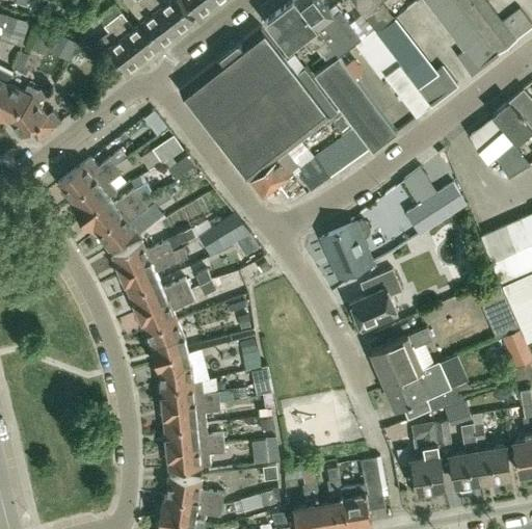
[(142,24),(161,47),(177,34),(151,0),(125,0),(124,1),(141,25),(142,24)]
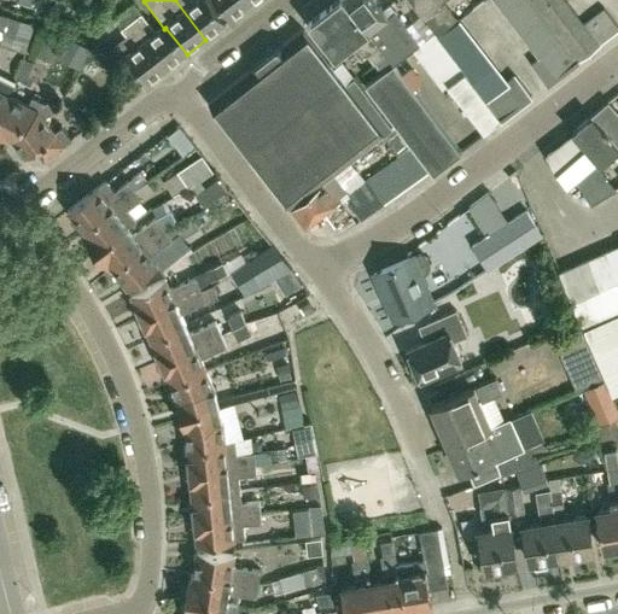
[(204,0),(200,0),(194,5),(190,0),(175,0),(205,40),(225,25),(204,0)]
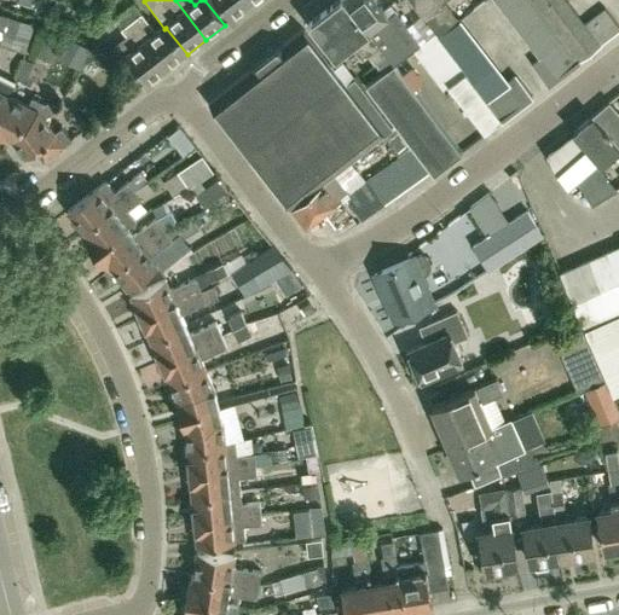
[(250,6),(246,0),(213,0),(230,22),(250,6)]
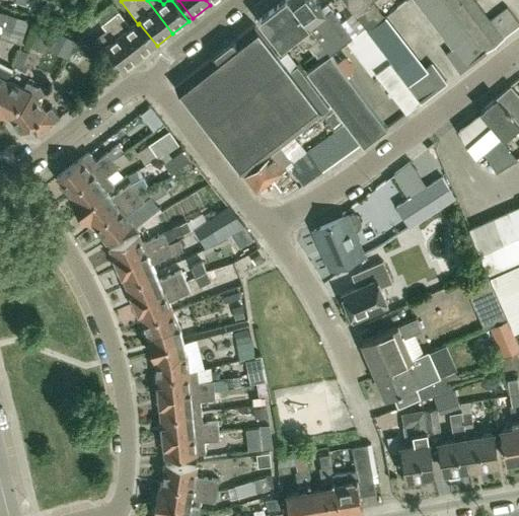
[(386,131),(329,57),(287,0),(257,22),(281,52),(294,42),(302,53),(308,49),(319,64),(306,74),(363,148),(386,131)]
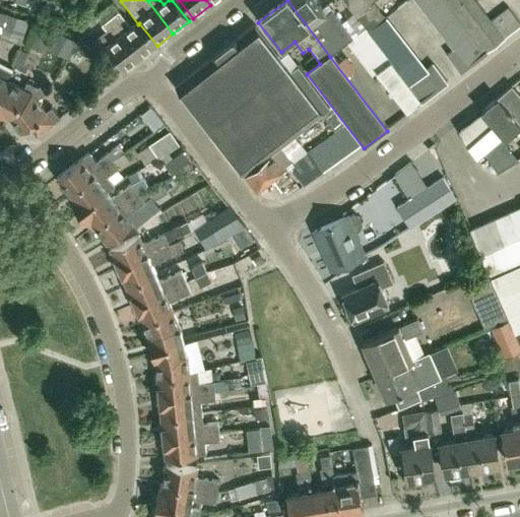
[(287,0),(330,57),(364,30),(356,21),(346,30),(331,11),(326,16),(313,0),(287,0)]
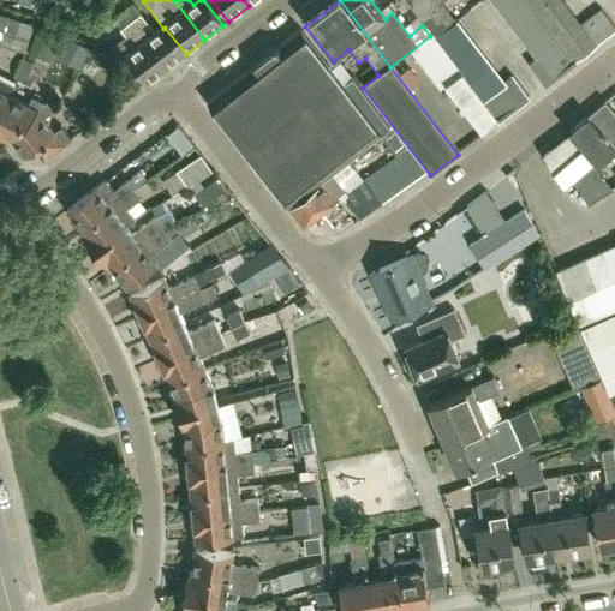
[(402,0),(435,40),(454,25),(439,5),(445,0),(402,0)]
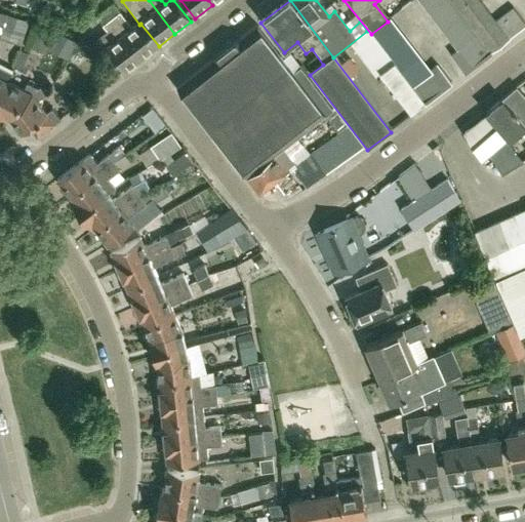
[(430,0),(423,6),(430,13),(446,0),(430,0)]
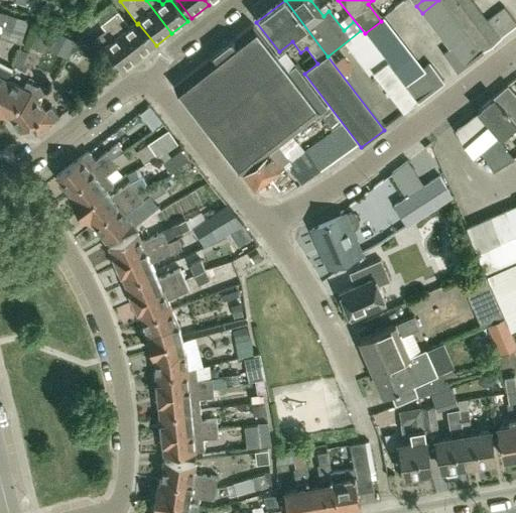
[(438,0),(422,13),(428,21),(447,6),(444,1),(442,0),(438,0)]
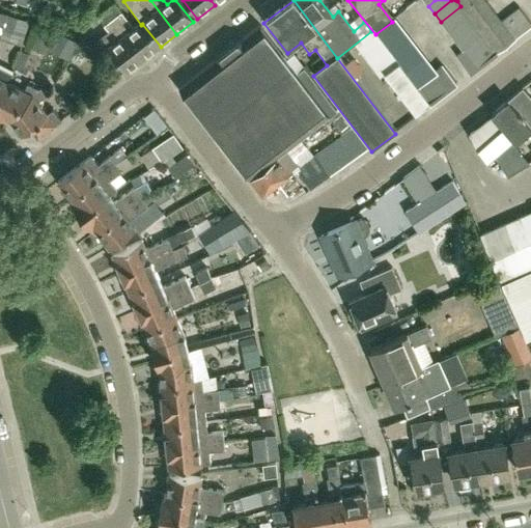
[(475,0),(458,0),(457,1),(460,6),(464,9),(475,0)]
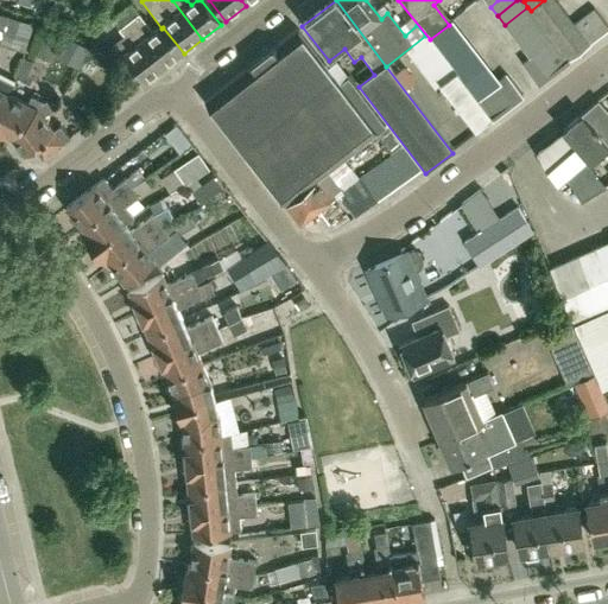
[(552,0),(544,0),(531,11),(534,16),(538,21),(558,6),(552,0)]
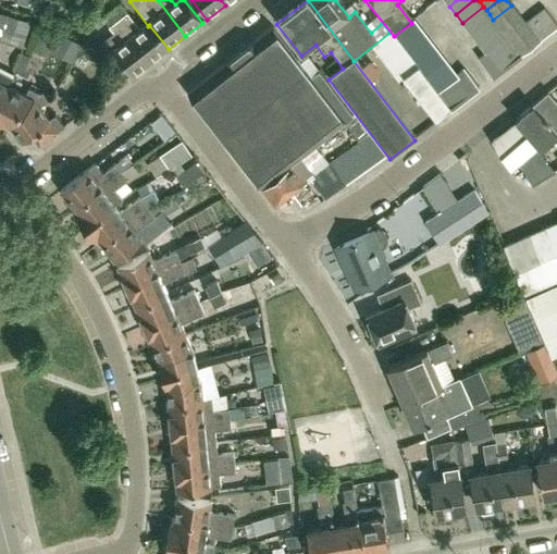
[(120,5),(112,12),(150,62),(169,49),(149,25),(148,26),(140,32),(120,5)]
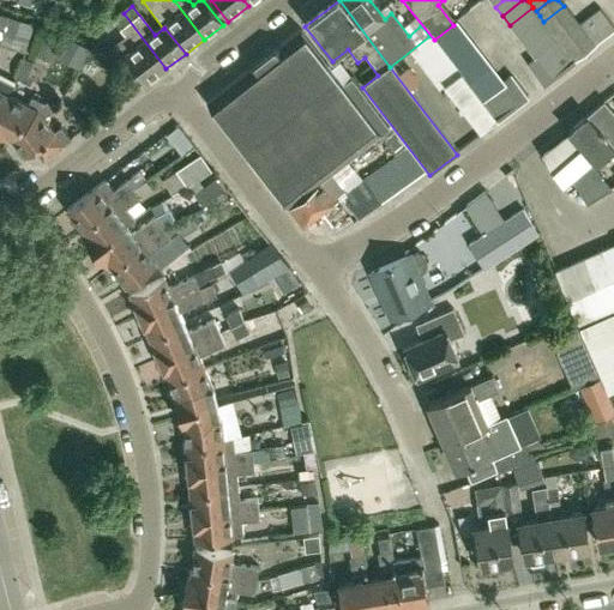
[(571,16),(564,6),(543,22),(547,25),(551,31),(571,16)]
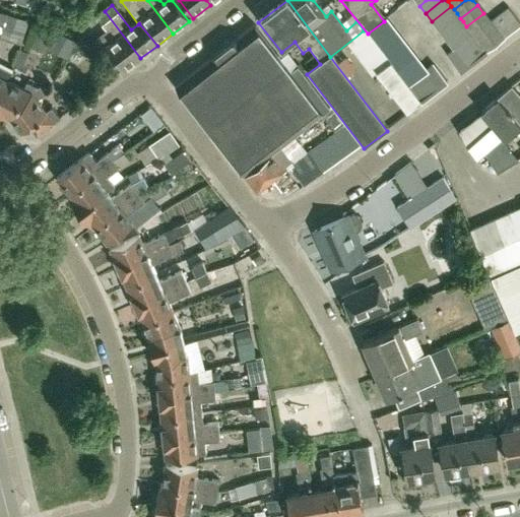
[(454,9),(451,6),(432,21),(438,28),(457,13),(454,9)]
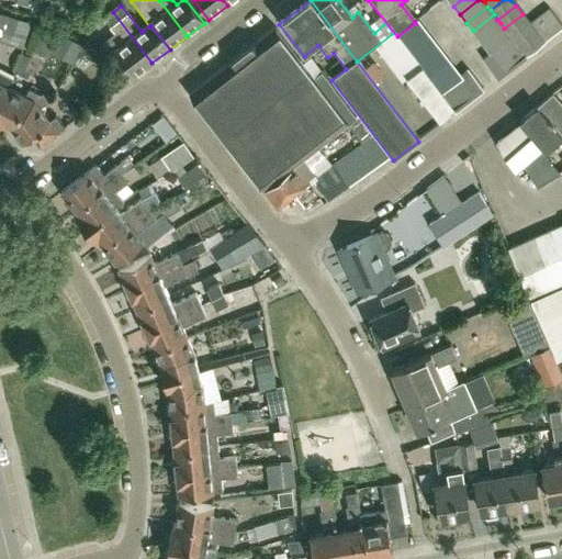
[(548,10),(539,17),(553,35),(561,29),(548,10)]
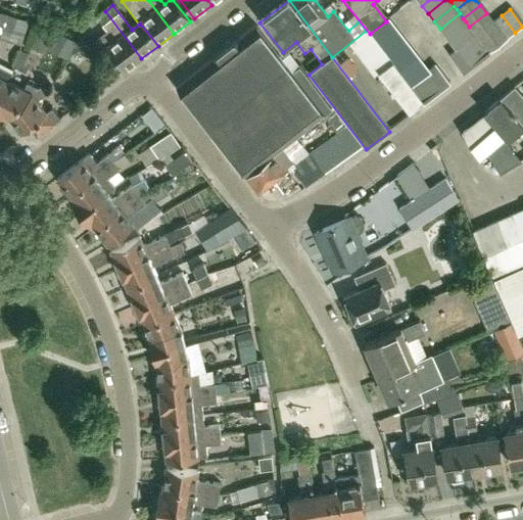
[(105,11),(97,17),(95,18),(114,43),(106,49),(124,73),(141,58),(105,11)]
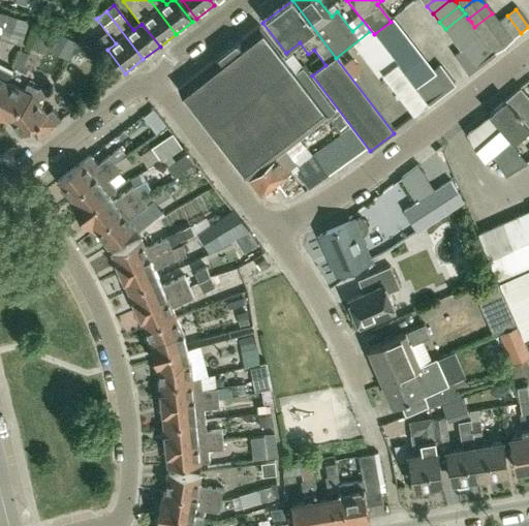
[(0,12),(0,25),(26,33),(29,22),(0,12)]
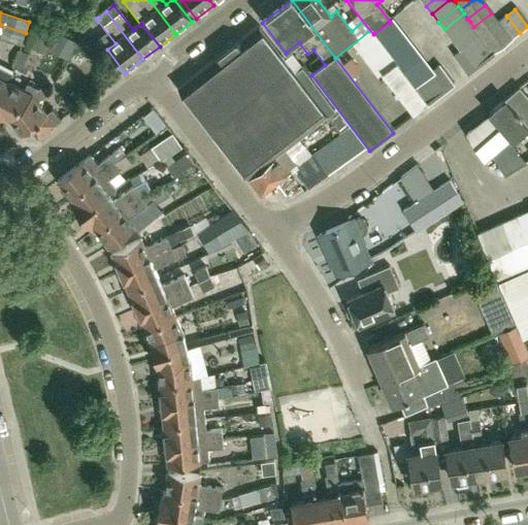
[(444,29),(450,37),(470,22),(467,19),(464,13),(444,29)]
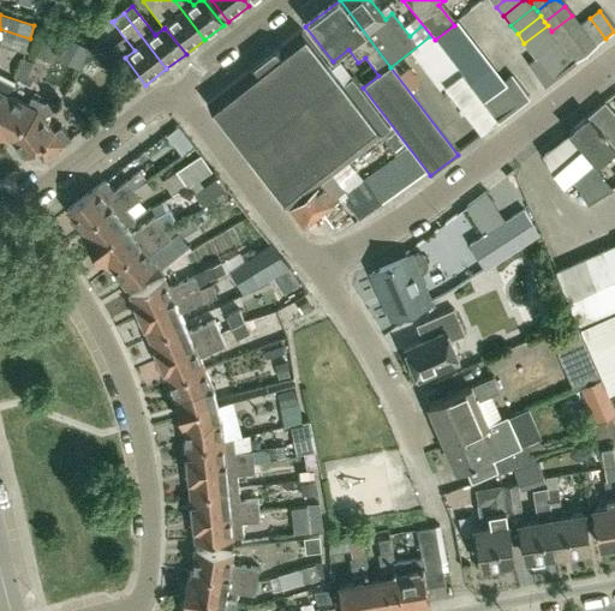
[(572,16),(551,31),(555,35),(560,41),(569,33),(579,25),(572,16)]
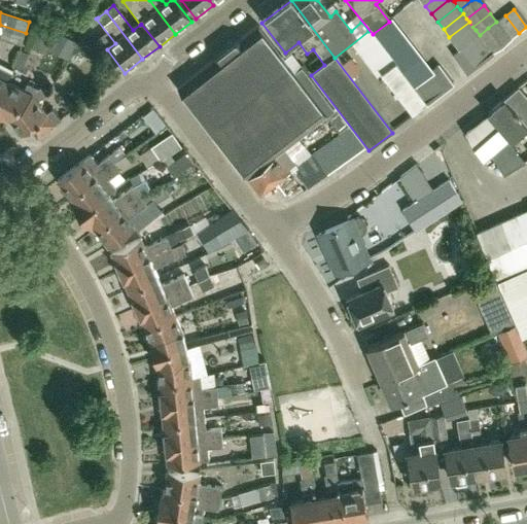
[(505,15),(496,22),(511,40),(519,33),(505,15)]
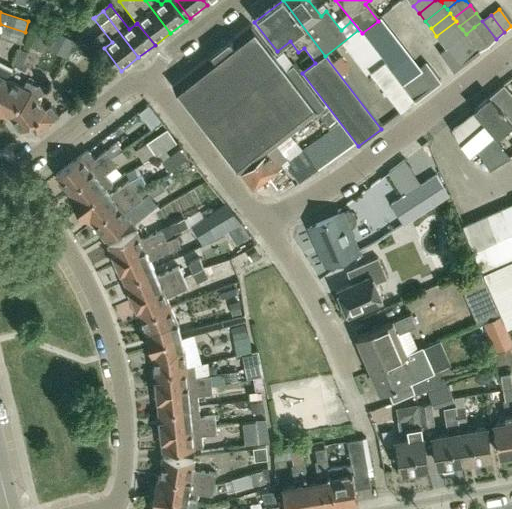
[(362,33),(368,41),(385,28),(379,21),(378,21),(362,33)]
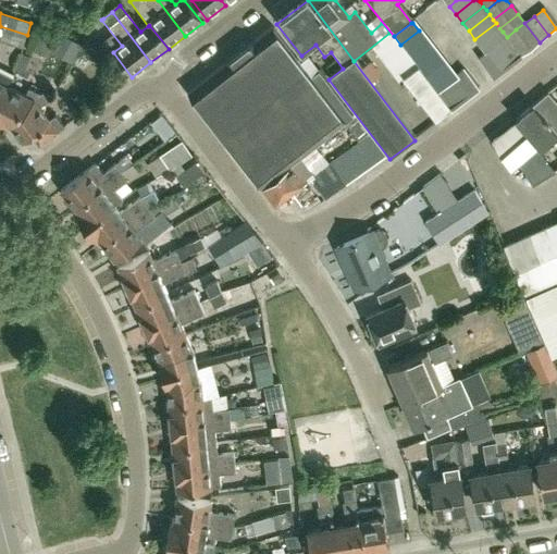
[(474,39),(481,48),(503,32),(499,28),(496,23),(474,39)]
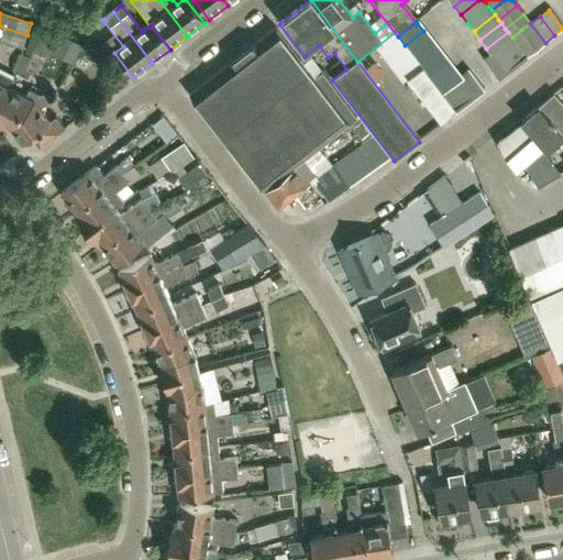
[(545,43),(530,23),(521,30),(537,50),(545,43)]
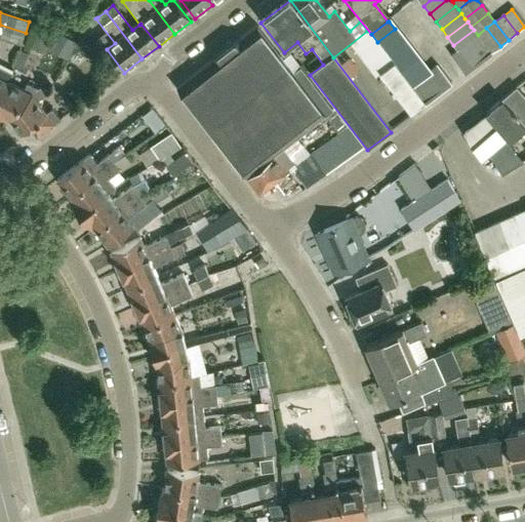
[(326,116),(255,27),(176,89),(247,178),(281,151),(326,116)]
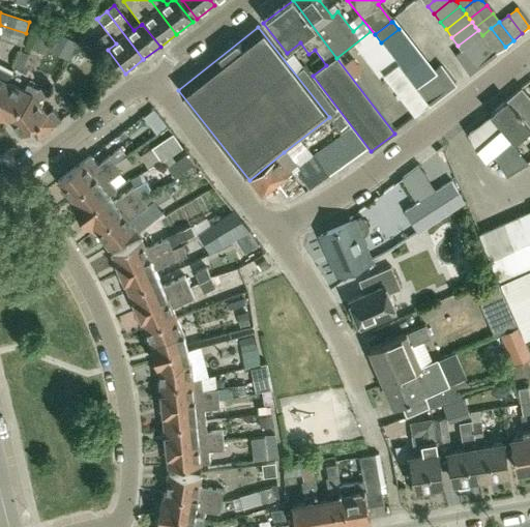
[(505,47),(491,28),(482,35),(484,37),(491,46),(496,54),(505,47)]
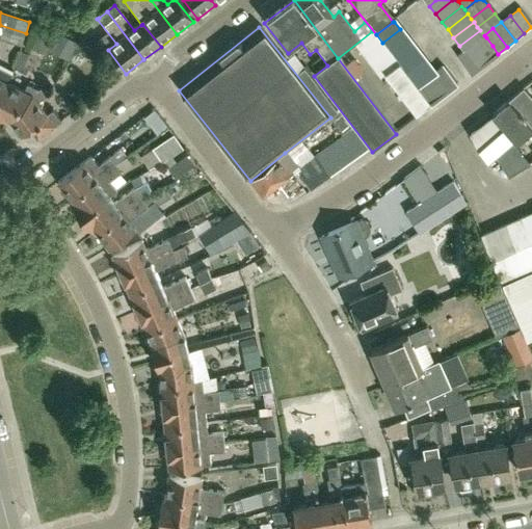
[(400,29),(382,43),(389,50),(405,36),(400,29)]
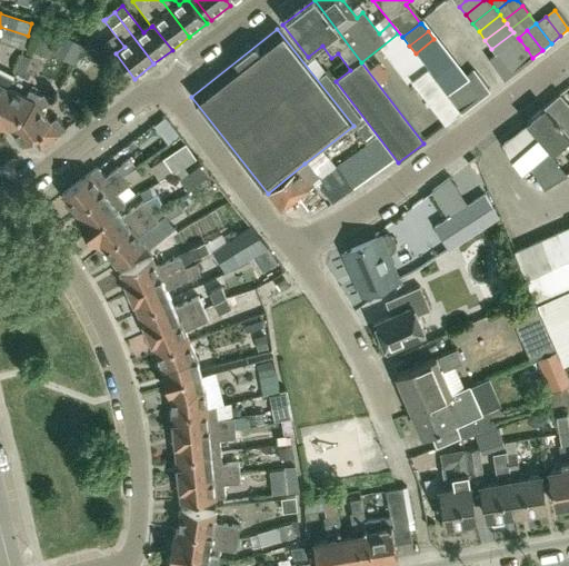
[(513,32),(491,49),(496,55),(487,61),(489,65),(520,40),(518,38),(513,32)]
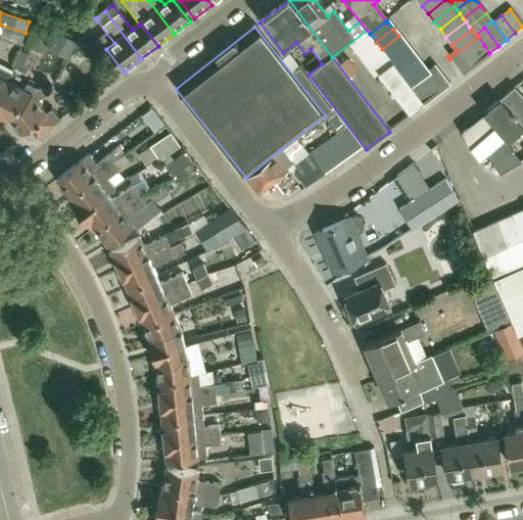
[(382,49),(388,57),(405,44),(398,36),(382,49)]
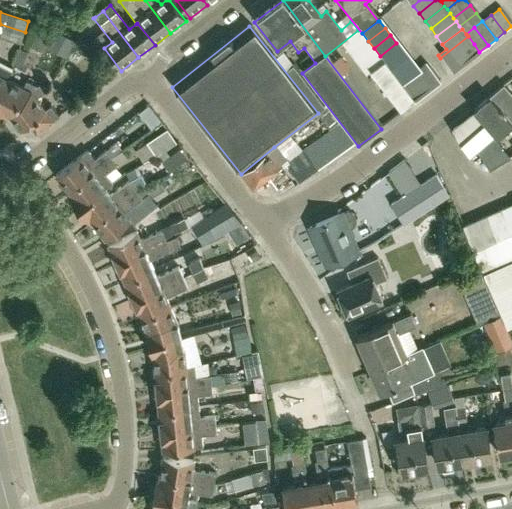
[(440,58),(446,65),(474,44),(468,36),(440,58)]
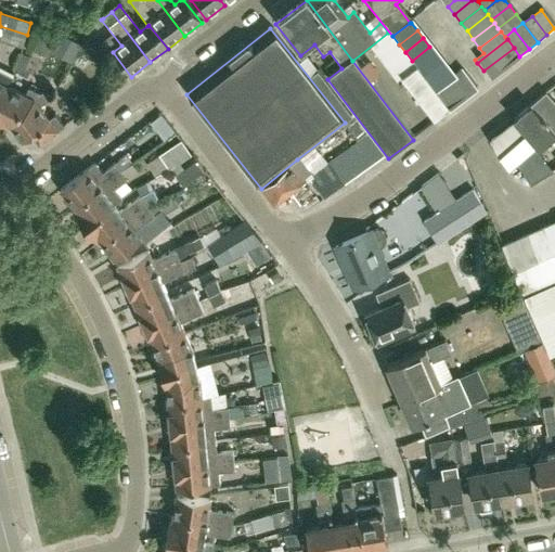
[(429,47),(412,61),(417,68),(436,54),(429,47)]
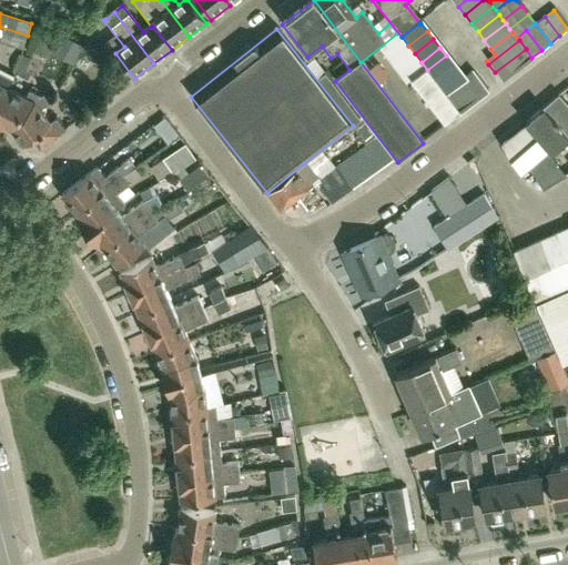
[(501,81),(531,58),(526,49),(495,72),(501,81)]
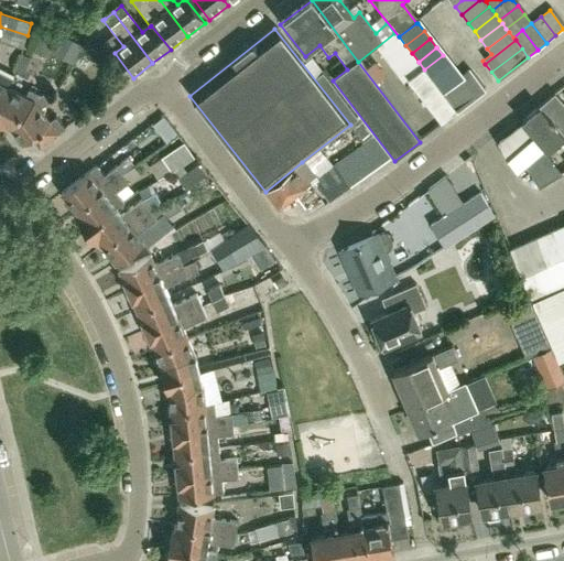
[(449,64),(443,55),(424,69),(431,78),(449,64)]
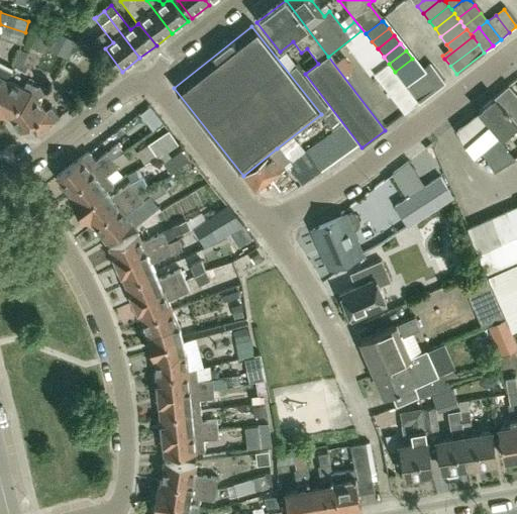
[(395,72),(401,79),(418,66),(412,59),(395,72)]
